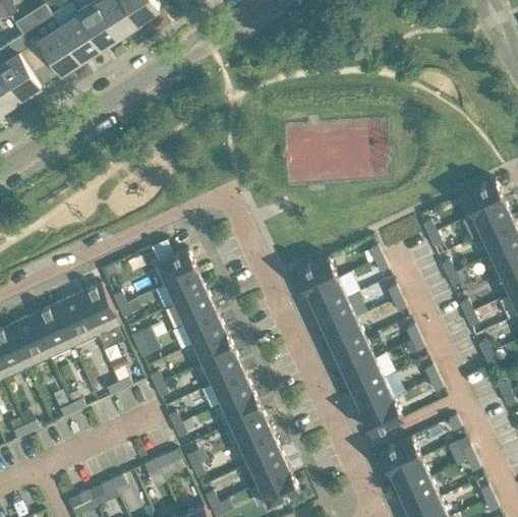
[(0,2),(5,10),(9,8),(11,6),(10,0),(0,0),(0,2)]
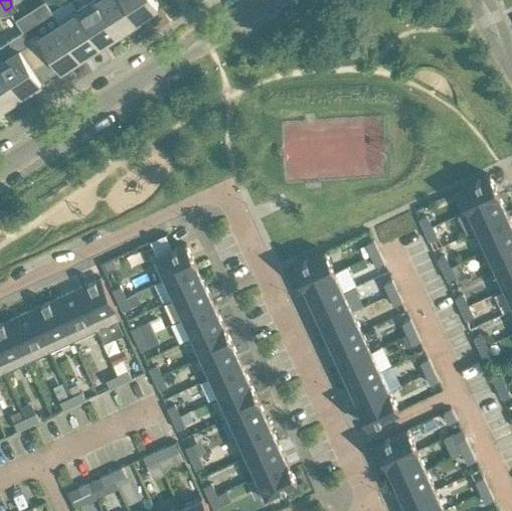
[(116,32),(95,0),(93,0),(75,12),(97,45),(116,32)]
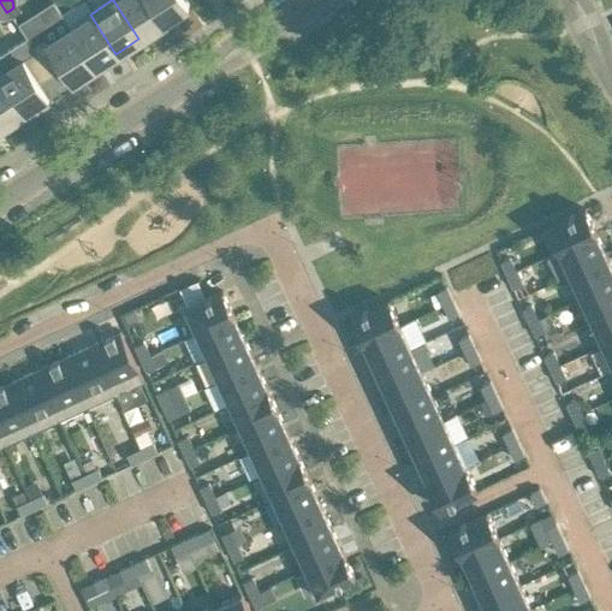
[(146,0),(113,0),(138,39),(161,24),(146,0)]
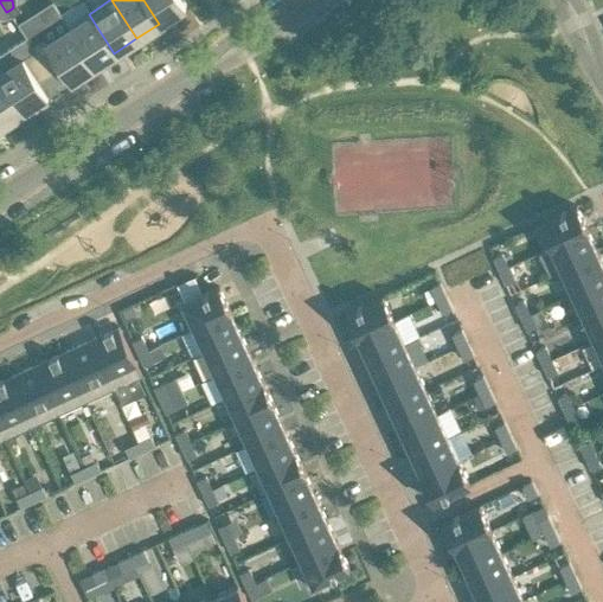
[(143,0),(159,24),(160,24),(183,8),(177,0),(143,0)]
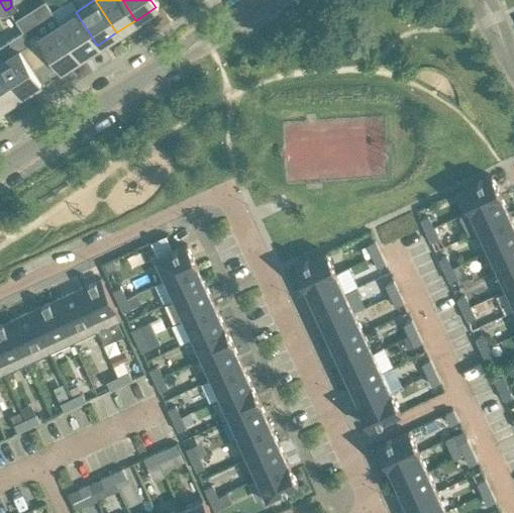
[(42,3),(12,22),(20,35),(39,66),(49,59),(59,73),(79,60),(57,24),(50,16),(42,3)]
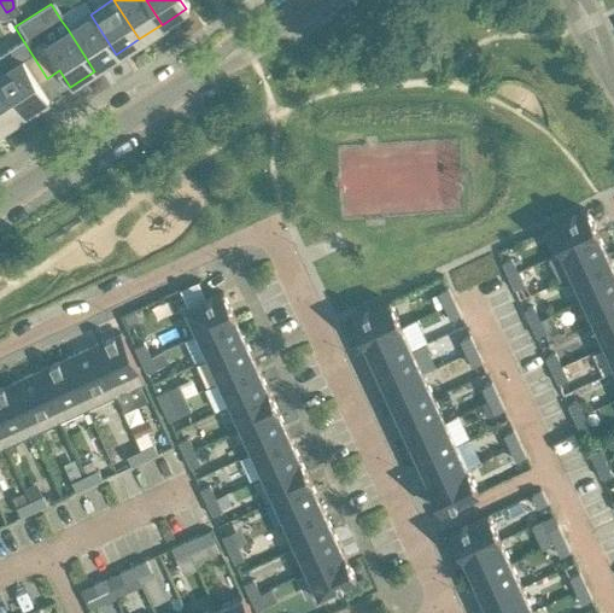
[(116,54),(91,15),(68,29),(94,71),(95,71),(93,68),(116,54)]
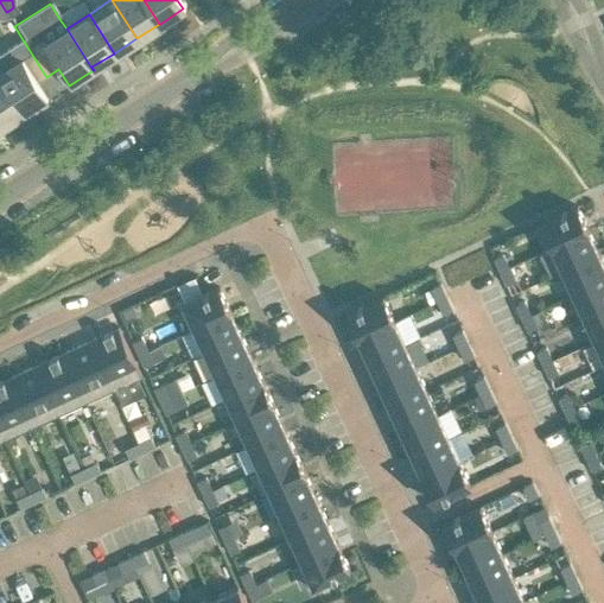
[(35,84),(46,77),(24,42),(0,56),(0,82),(21,115),(45,100),(35,84)]
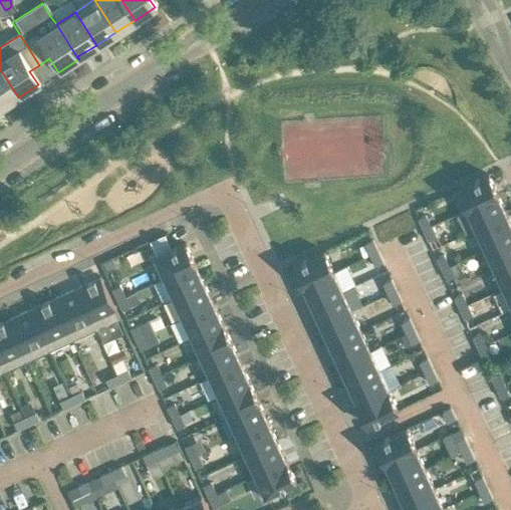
[(0,109),(18,97),(0,69),(0,109)]
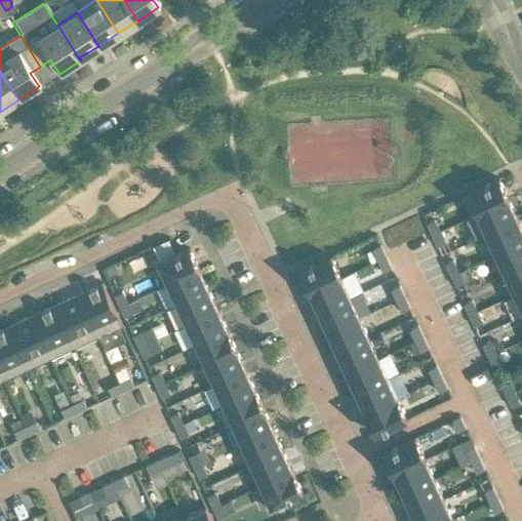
[(507,202),(496,181),(466,195),(475,216),(507,202)]
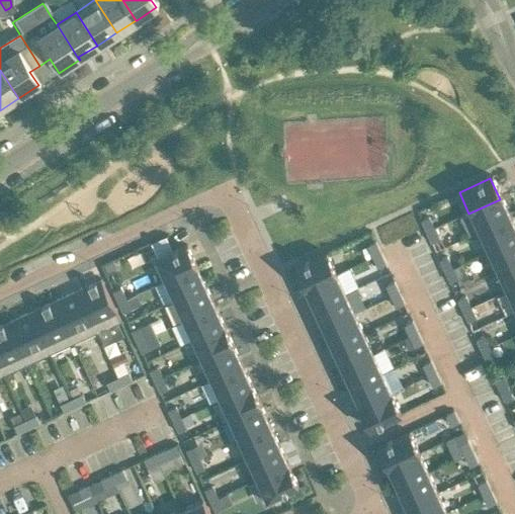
[(509,219),(500,199),(468,213),(478,234),(509,219)]
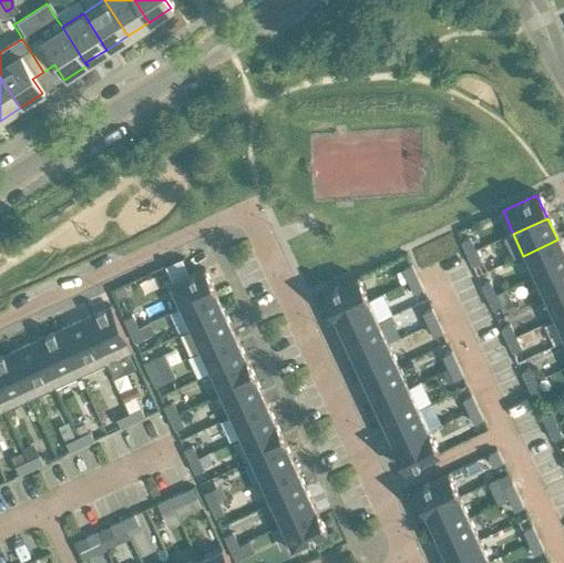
[(563,263),(563,255),(557,239),(523,256),(533,277),(563,263)]
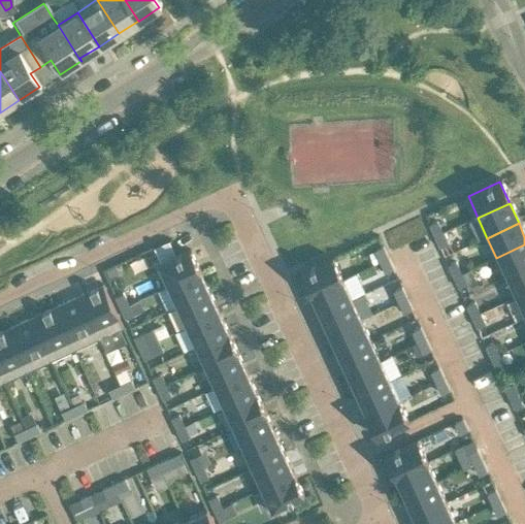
[(440,235),(435,224),(427,228),(432,238),(440,235)]
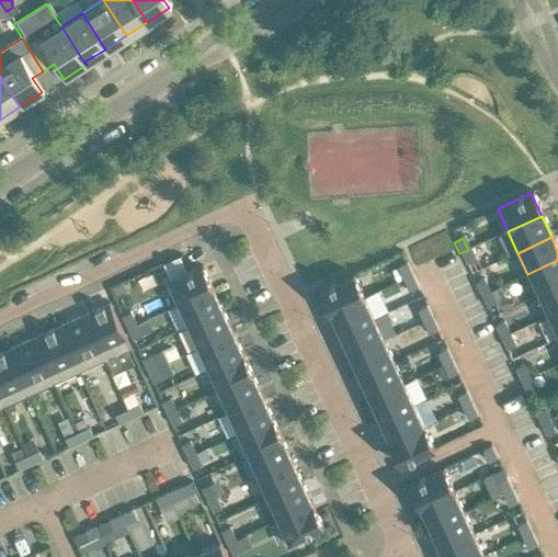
[(473,262),(468,250),(459,253),(465,265),(473,262)]
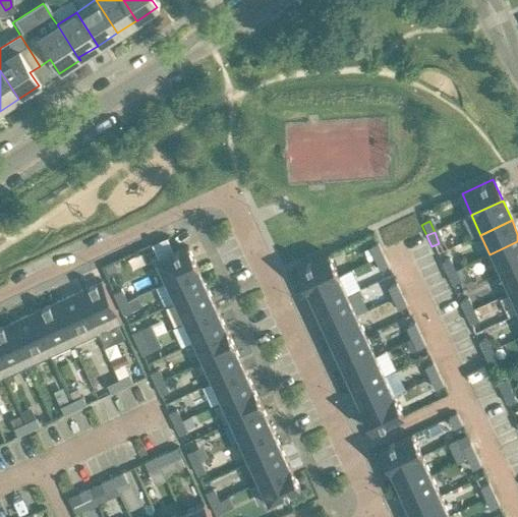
[(517,266),(517,241),(490,254),(499,275),(517,266)]
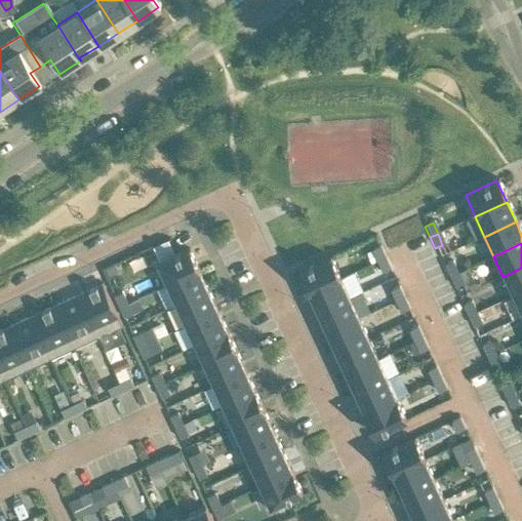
[(384,258),(378,247),(371,251),(376,263),(384,258)]
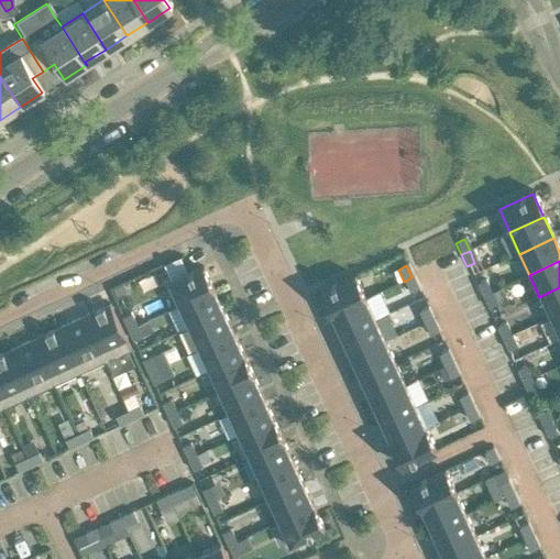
[(178,308),(212,293),(201,270),(167,285),(169,289),(178,308)]
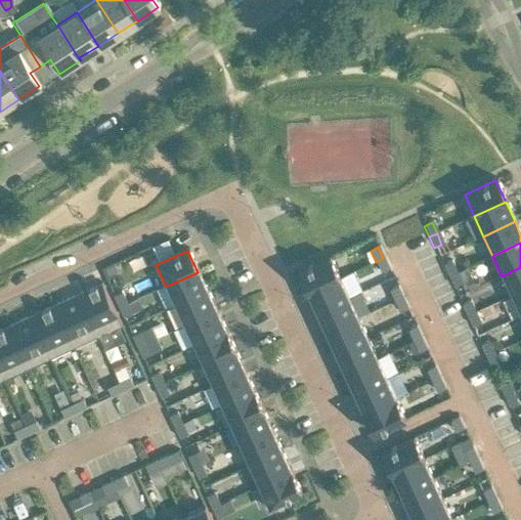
[(337,277),(328,256),(296,270),(306,292),(337,277)]
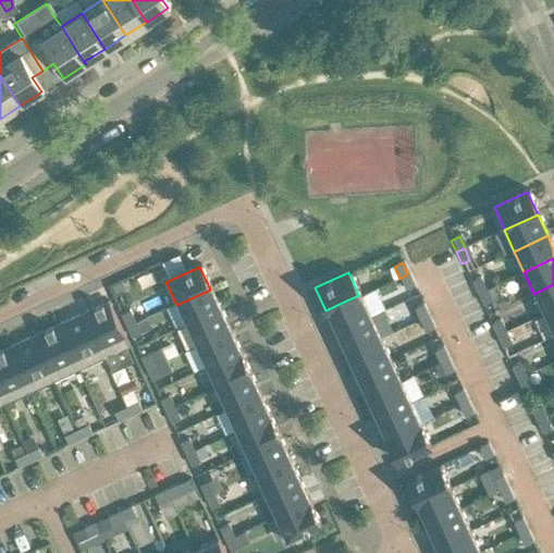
[(413,286),(407,274),(399,279),(405,290),(413,286)]
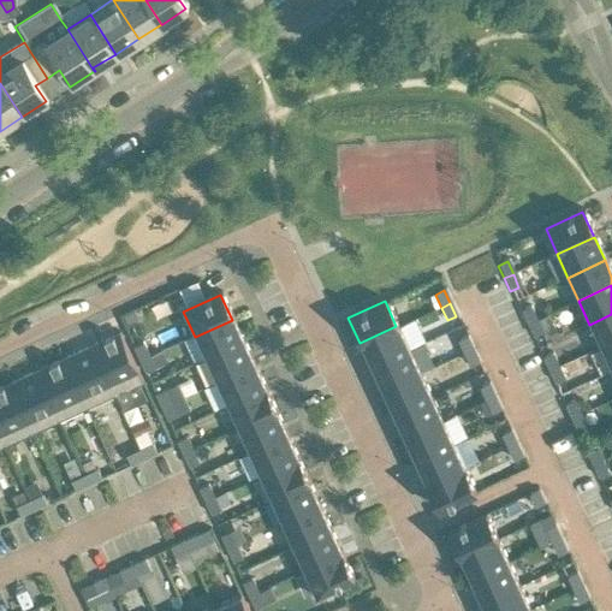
[(535,321),(529,309),(520,313),(527,326),(535,321)]
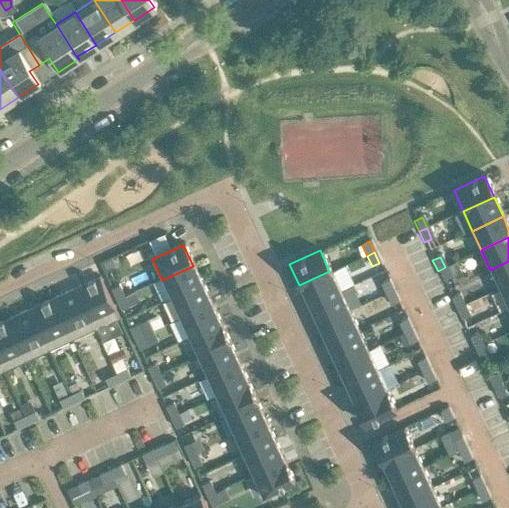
[(508,284),(508,261),(490,270),(499,289),(508,284)]
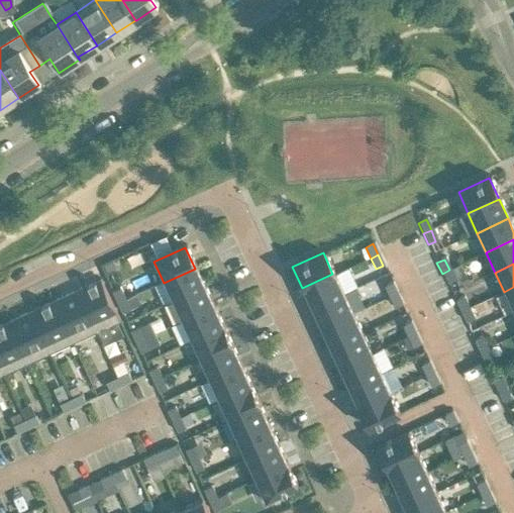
[(173,303),(178,301),(203,289),(204,289),(195,269),(164,283),(167,289),(173,303)]
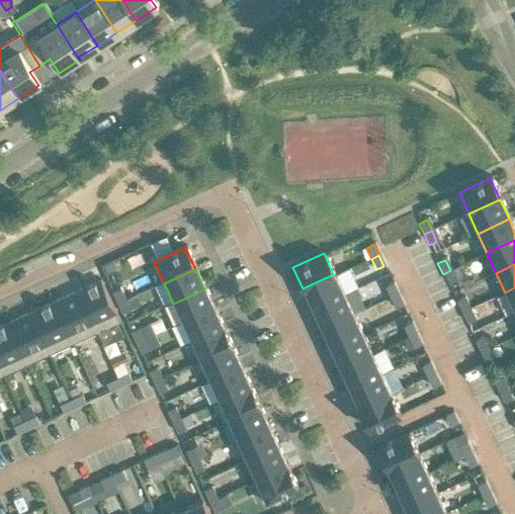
[(455,281),(450,270),(443,274),(447,284),(455,281)]
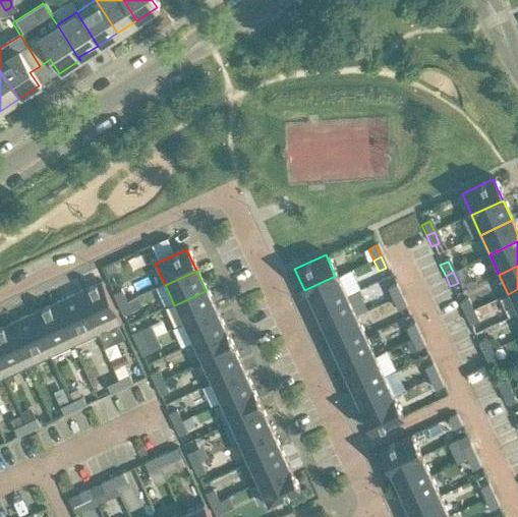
[(335,276),(304,290),(313,310),(344,295),(335,276)]
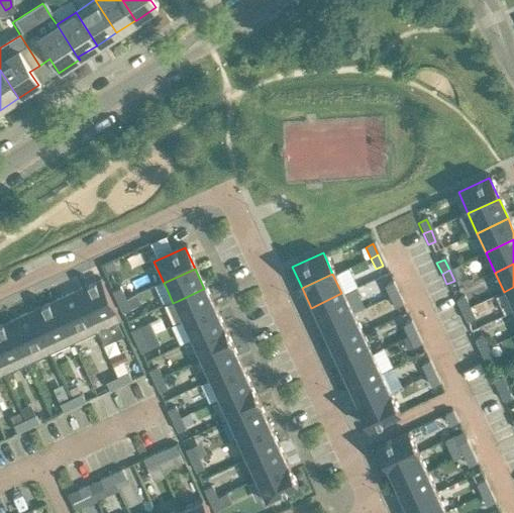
[(94,334),(118,322),(98,281),(87,286),(75,292),(75,293),(84,311),(94,334)]
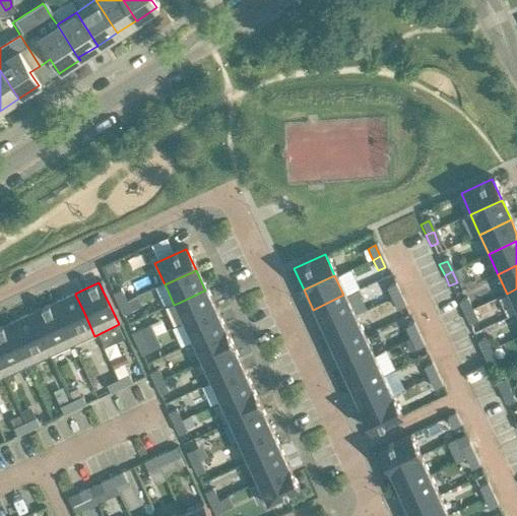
[(398,297),(393,285),(386,288),(391,300),(398,297)]
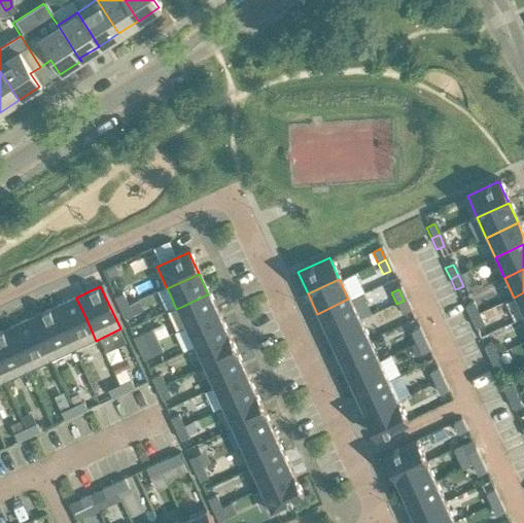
[(523,317),(523,292),(514,298),(523,318),(523,317)]
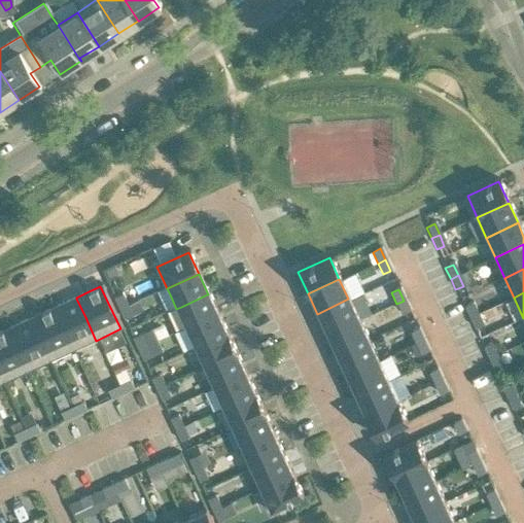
[(176,309),(166,314),(174,332),(184,326),(185,329),(217,314),(208,294),(207,294),(181,307),(176,309)]
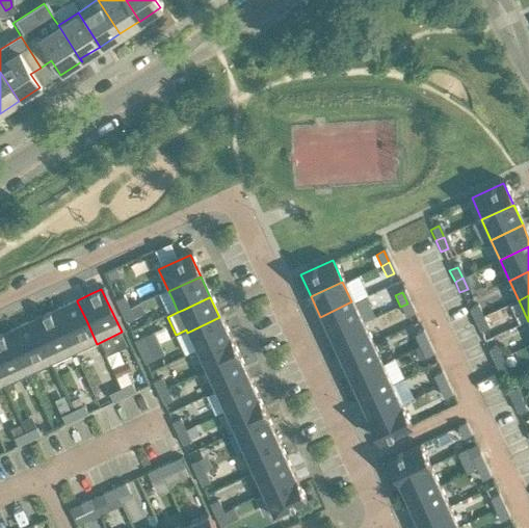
[(120,313),(127,309),(122,298),(116,300),(114,301),(120,313)]
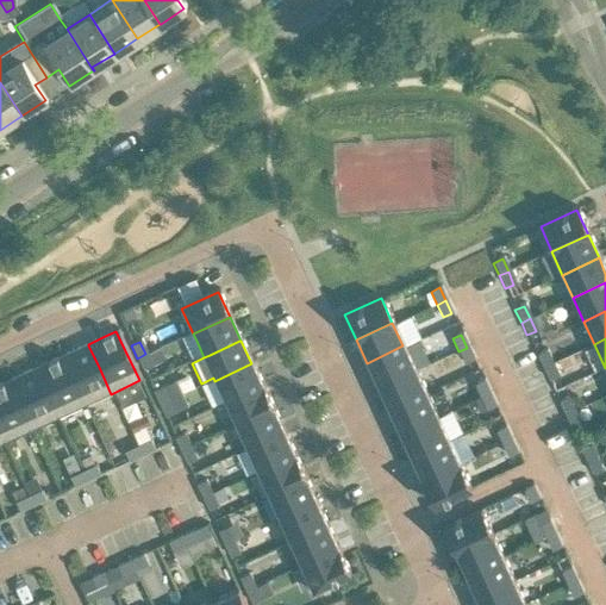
[(83,406),(111,394),(99,367),(88,345),(88,344),(61,357),(66,368),(83,406)]
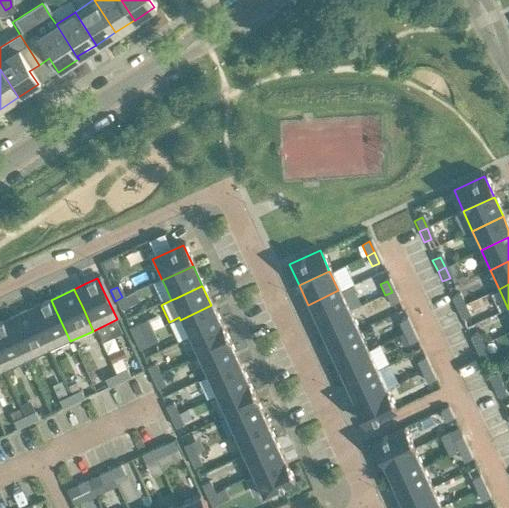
[(338,290),(308,305),(317,324),(347,310),(338,290)]
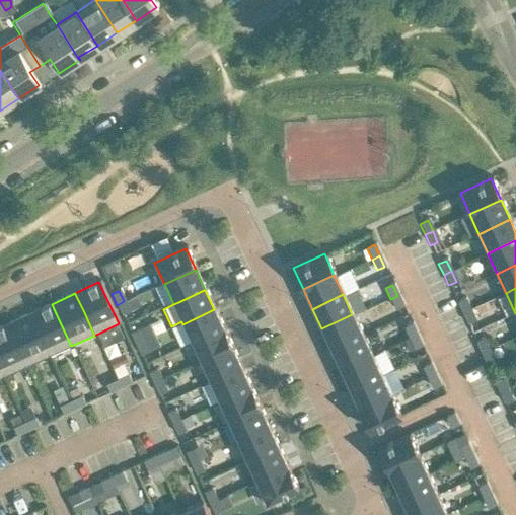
[(402,306),(397,296),(390,299),(395,310),(402,306)]
